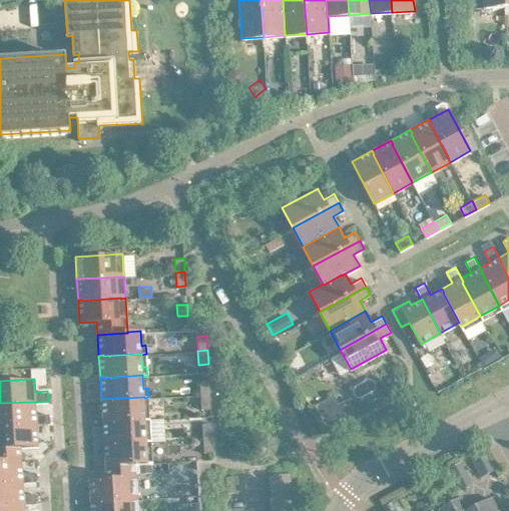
[(199,379),(200,394),(209,393),(208,379),(199,379)]
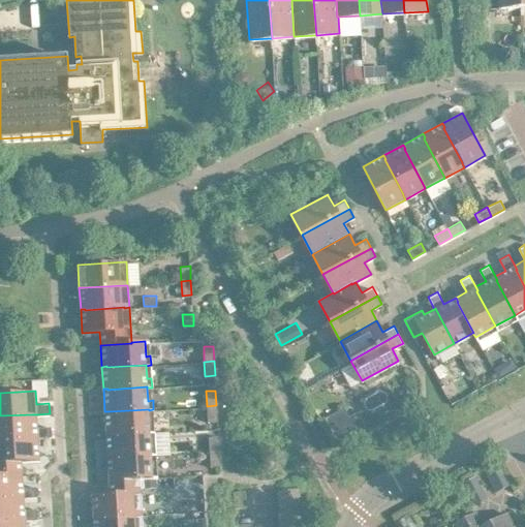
[(216,405),(207,406),(208,421),(217,420),(216,405)]
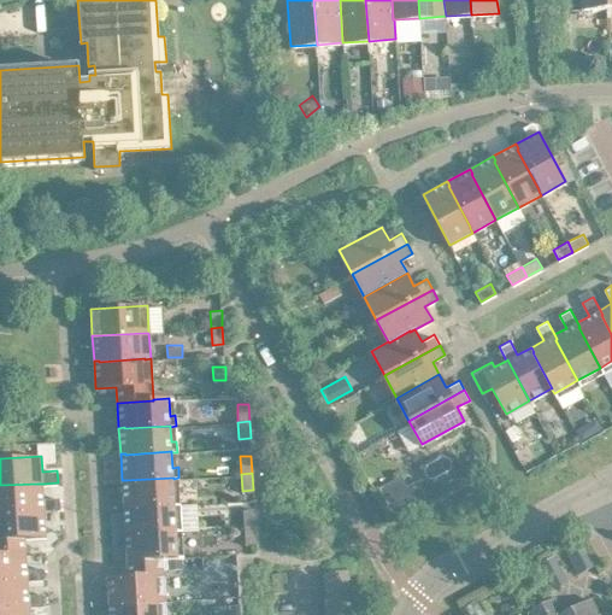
[(402,475),(380,487),(392,510),(415,498),(407,484),(402,475)]
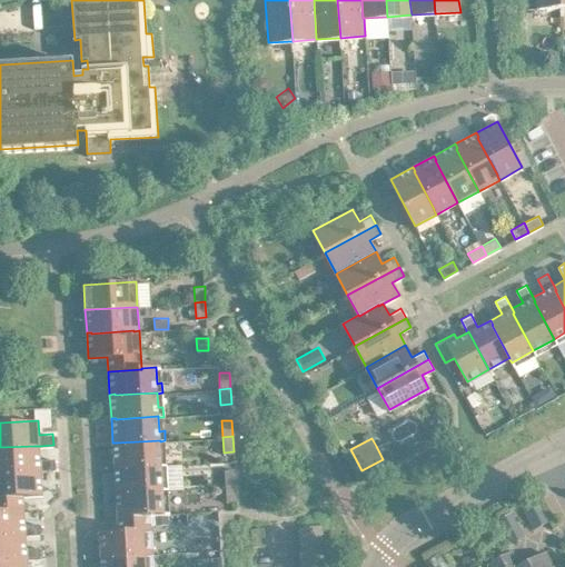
[(112,443),(114,466),(119,466),(119,467),(161,465),(167,465),(166,455),(161,455),(160,441),(160,440),(117,443),(112,443)]
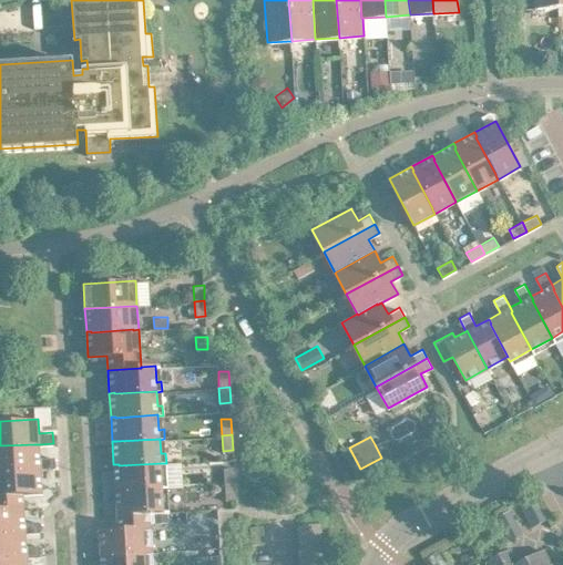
[(0,470),(36,468),(36,469),(41,469),(54,468),(54,456),(40,456),(40,444),(34,444),(0,445),(0,470)]
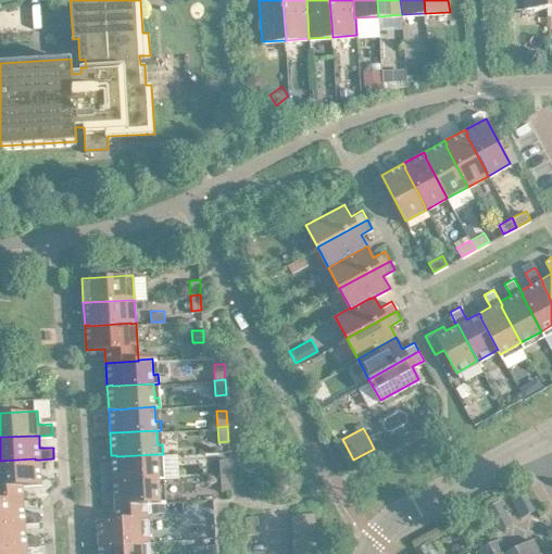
[(111,455),(113,479),(117,479),(159,477),(159,478),(164,478),(163,468),(159,468),(158,454),(116,456),(116,455),(111,455)]
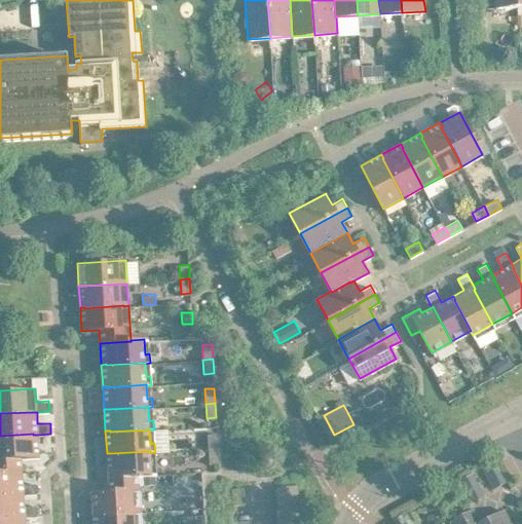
[(208,434),(209,448),(218,447),(217,433),(208,434)]
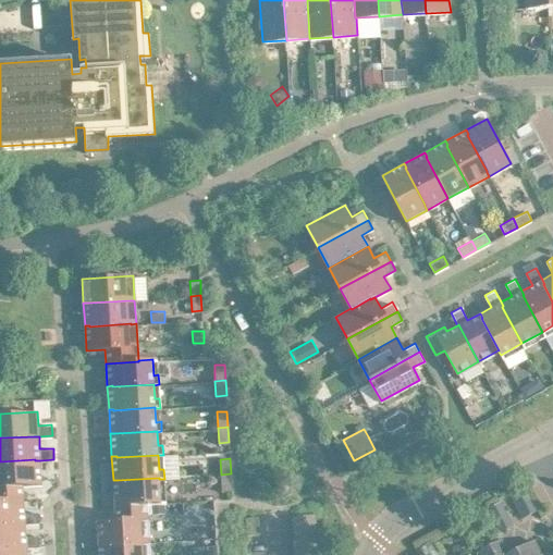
[(0,501),(19,500),(24,500),(23,484),(41,483),(40,460),(35,460),(35,459),(0,461),(0,501)]
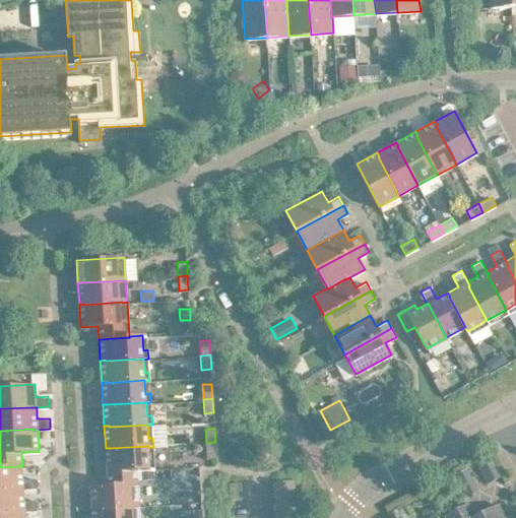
[(215,442),(206,443),(206,457),(216,456),(215,442)]
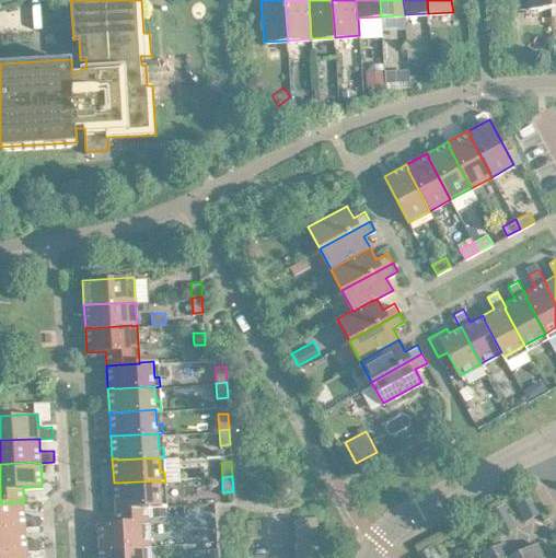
[(114,483),(115,506),(119,506),(119,507),(148,504),(148,507),(165,506),(166,506),(166,495),(161,495),(160,481),(160,480),(118,483),(114,483)]
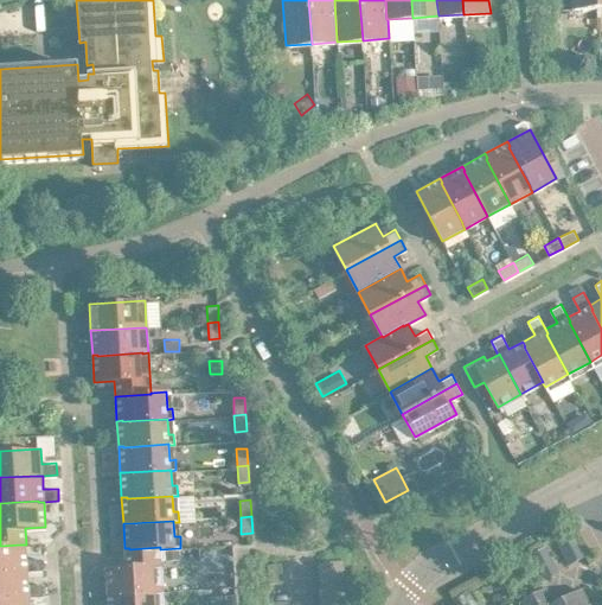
[(565,540),(558,543),(569,562),(576,559),(565,540)]
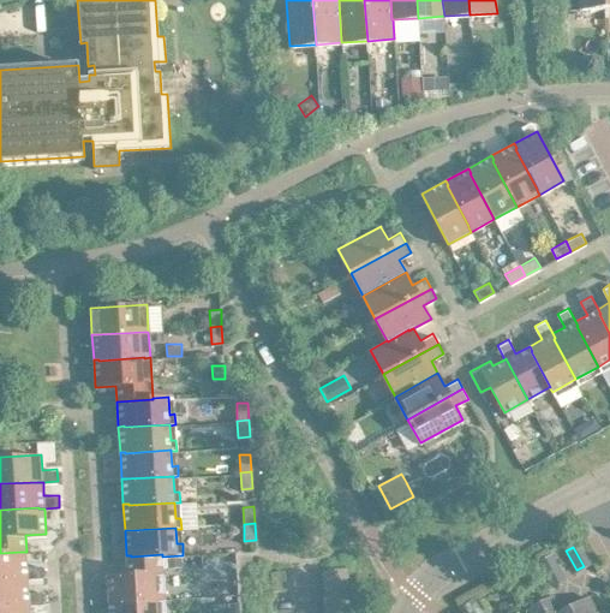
[(0,578),(22,577),(22,578),(28,578),(42,577),(42,565),(27,566),(27,552),(21,552),(0,553),(0,578)]
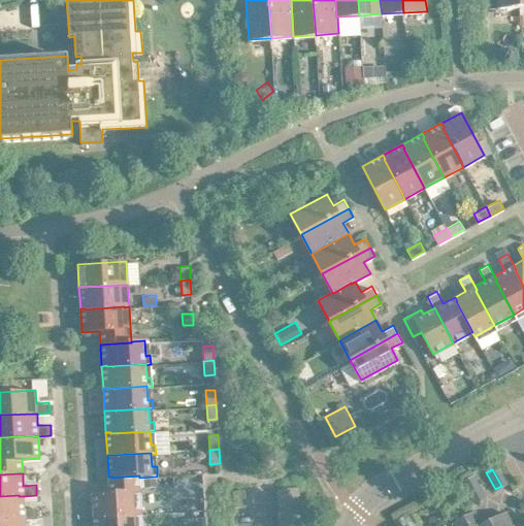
[(473,473),(466,478),(480,500),(487,496),(473,473)]
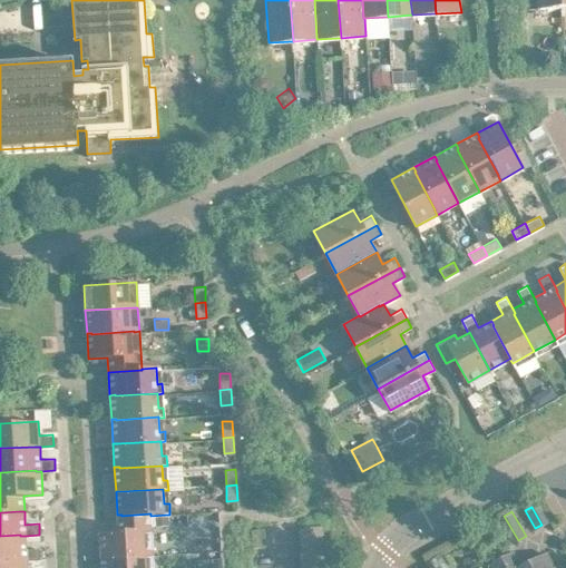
[(99,532),(100,555),(105,555),(147,552),(148,554),(153,554),(150,526),(150,516),(150,513),(122,516),(122,515),(117,515),(118,531),(99,532)]
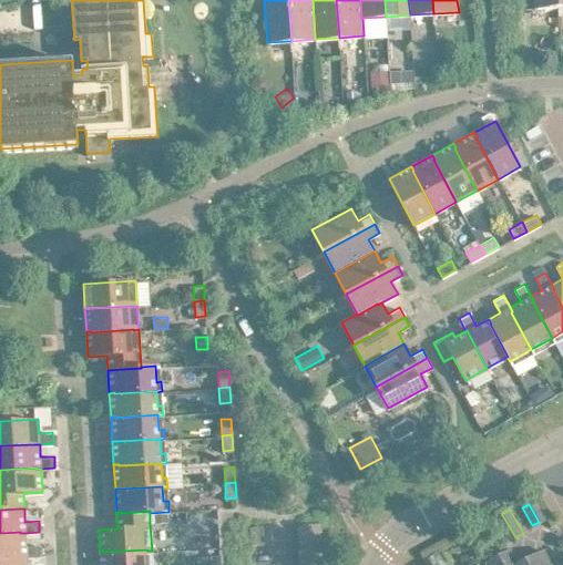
[(167,512),(150,513),(150,523),(167,522),(167,512)]
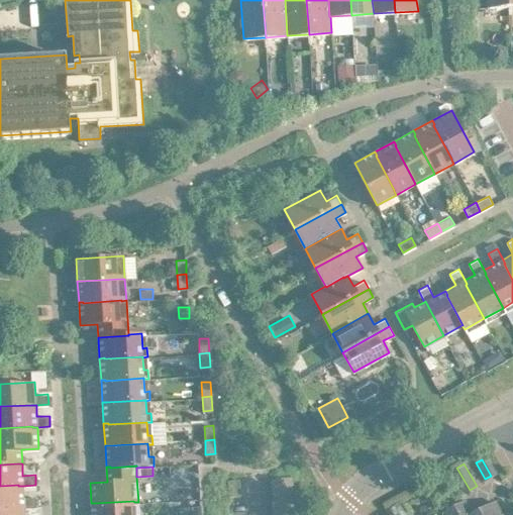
[(270,477),(271,489),(293,488),(292,476),(270,477)]
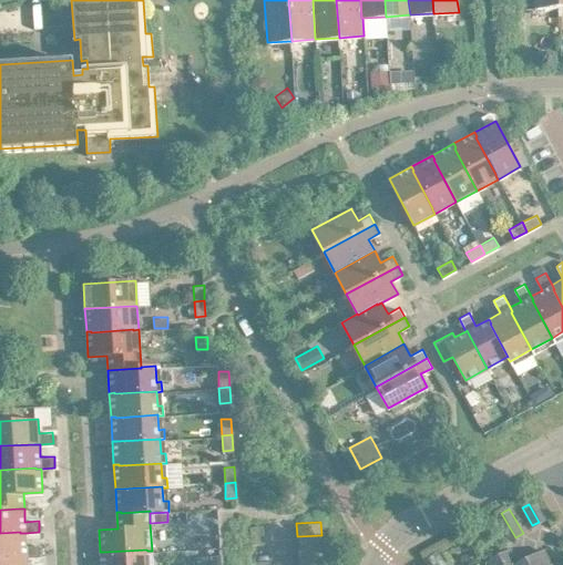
[(249,526),(252,544),(264,543),(263,525),(249,526)]
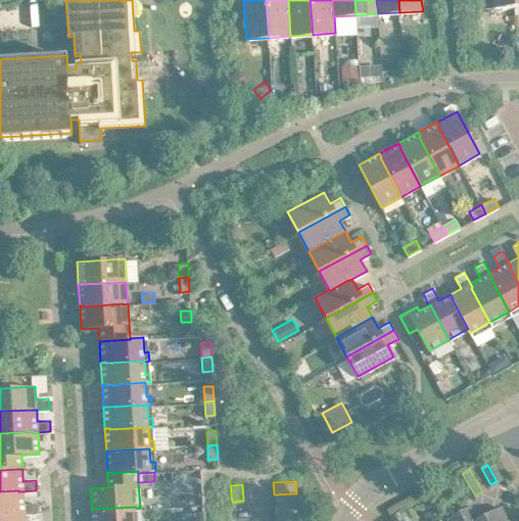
[(0,514),(20,513),(20,514),(25,513),(38,513),(37,502),(25,503),(24,491),(18,491),(18,490),(0,491),(0,514)]
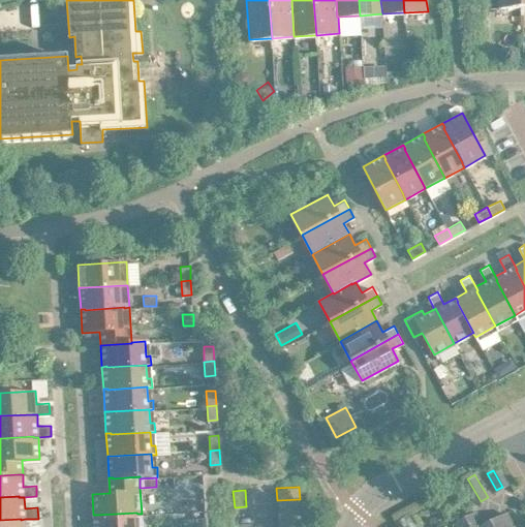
[(277,500),(278,513),(301,510),(300,499),(277,500)]
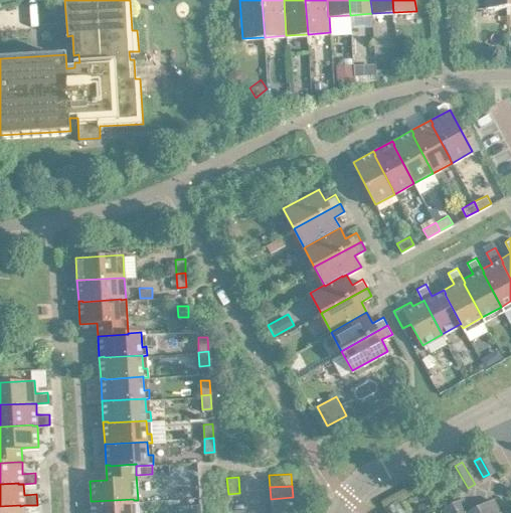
[(271,499),(271,510),(294,509),(293,497),(271,499)]
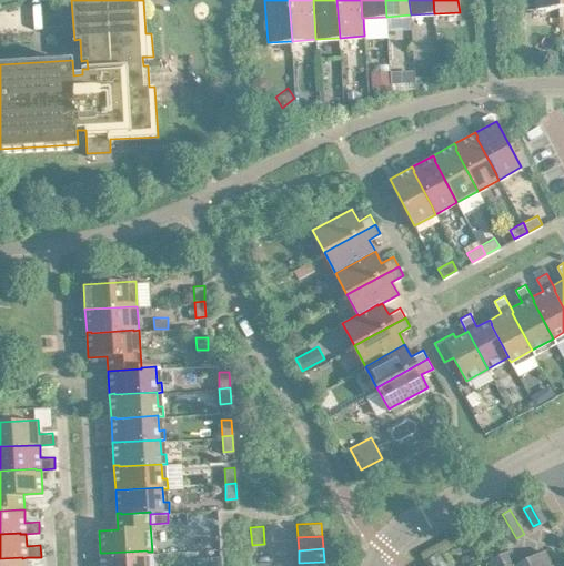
[(487,563),(489,565),(553,565),(545,552),(546,551),(546,549),(519,565),(511,551),(487,563)]
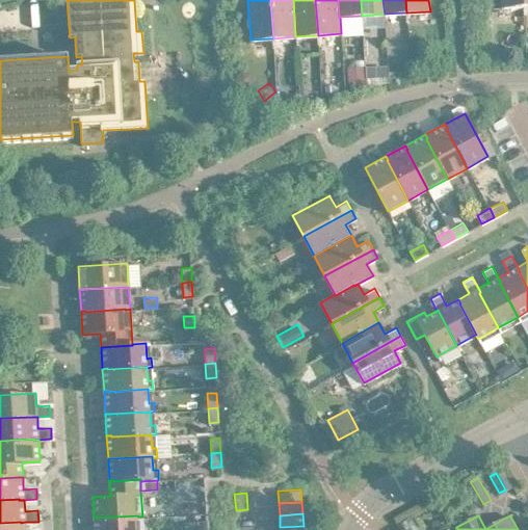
[(94,518),(94,529),(142,529),(142,517),(138,517),(137,515),(98,518),(94,518)]
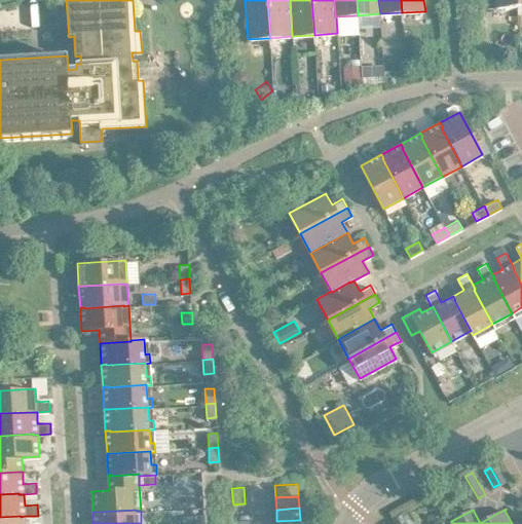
[(194,515),(194,523),(204,523),(204,514),(194,515)]
